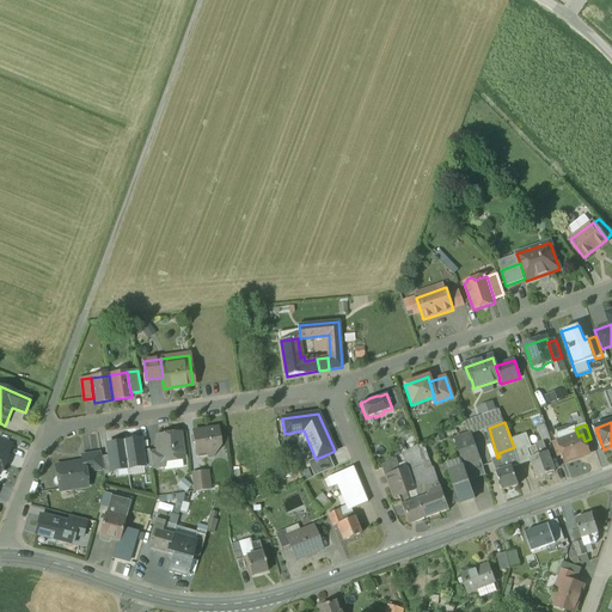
[(545,426),(538,428),(543,441),(550,439),(545,426)]
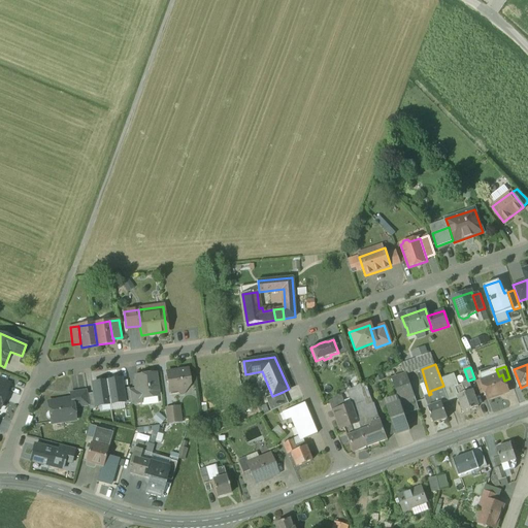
[(496,367),(480,372),(483,382),(499,376),(496,369),(496,367)]
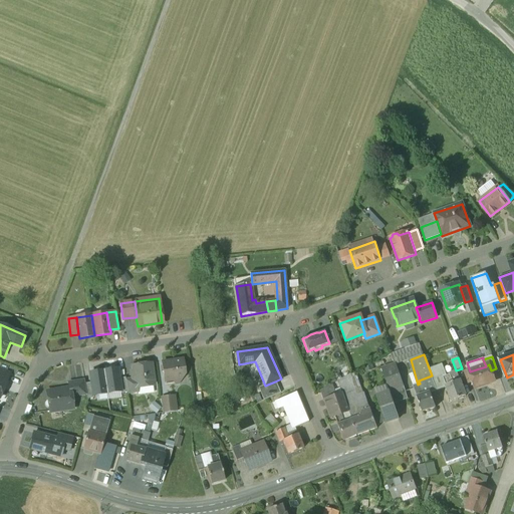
[(183,359),(162,362),(165,381),(175,380),(177,377),(183,376),(185,373),(183,359)]
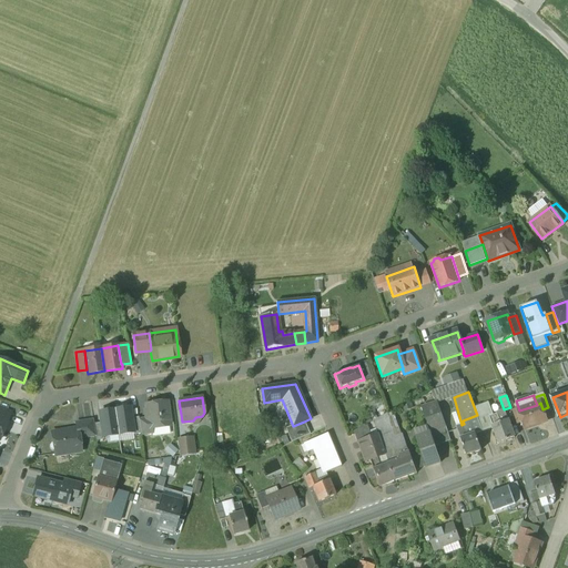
[(165,403),(148,405),(149,419),(151,429),(152,429),(169,426),(165,403)]
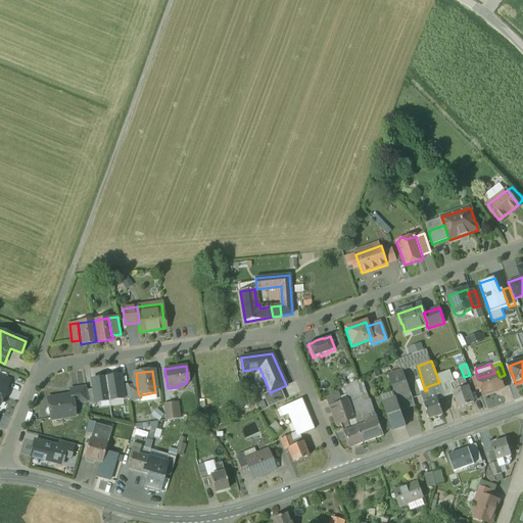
[(494,373),(478,378),(481,388),(484,395),(504,389),(500,377),(497,371),(494,373)]
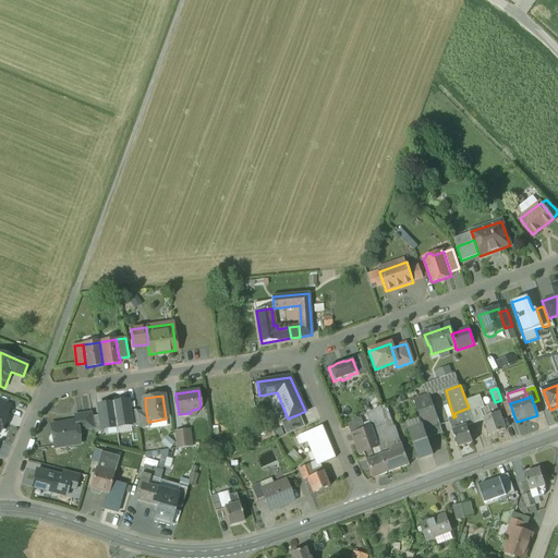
[(429,397),(414,401),(423,426),(438,422),(429,397)]
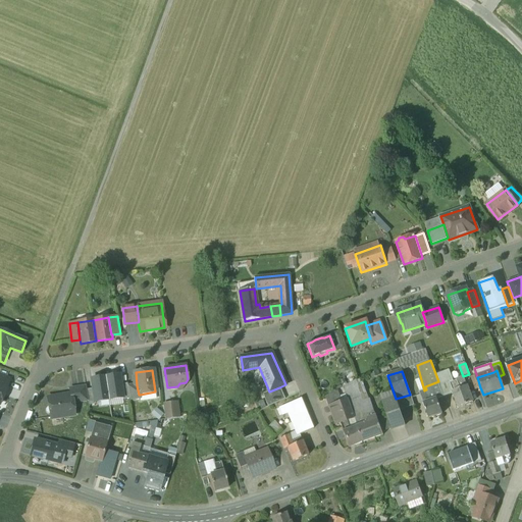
[(105,377),(109,401),(123,399),(121,384),(120,375),(105,377)]
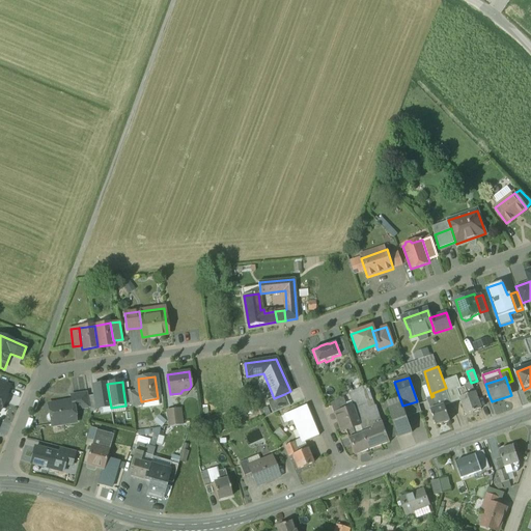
[(107,384),(93,386),(94,395),(96,410),(111,408),(107,384)]
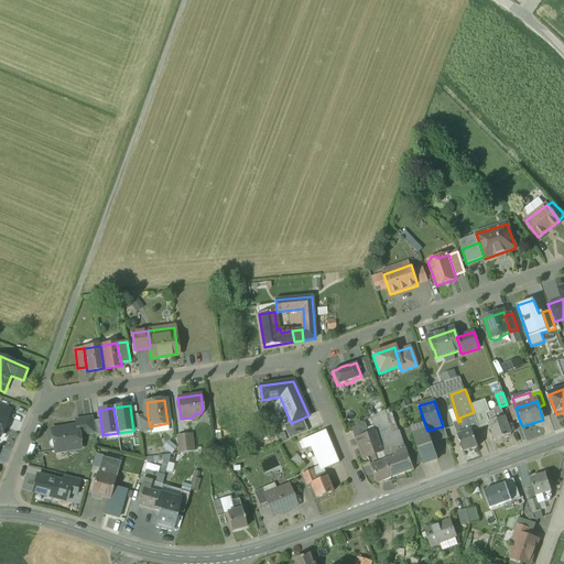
[(516,408),(509,410),(513,420),(519,419),(516,408)]
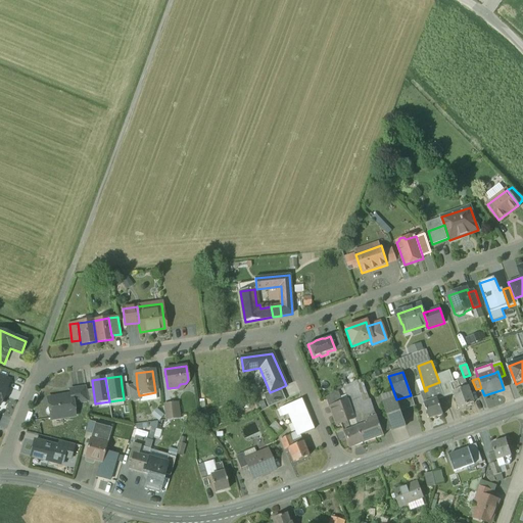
[(446,383),(440,385),(444,397),(455,393),(450,383),(449,381),(446,383)]
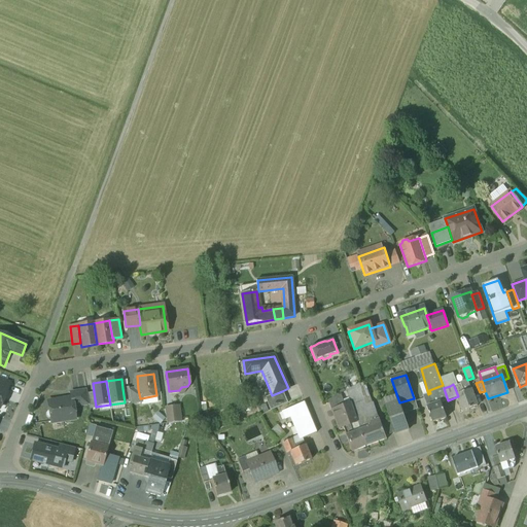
[(471,389),(464,392),(461,384),(454,386),(458,396),(463,412),(478,406),(471,389)]
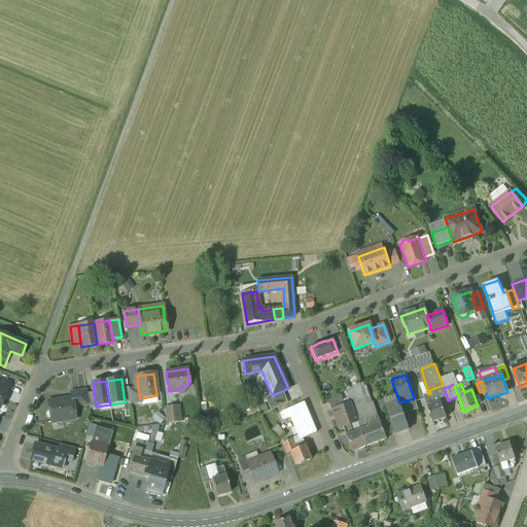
[(443,385),(429,390),(430,393),(431,393),(434,403),(441,401),(442,402),(448,400),(444,388),(443,385)]
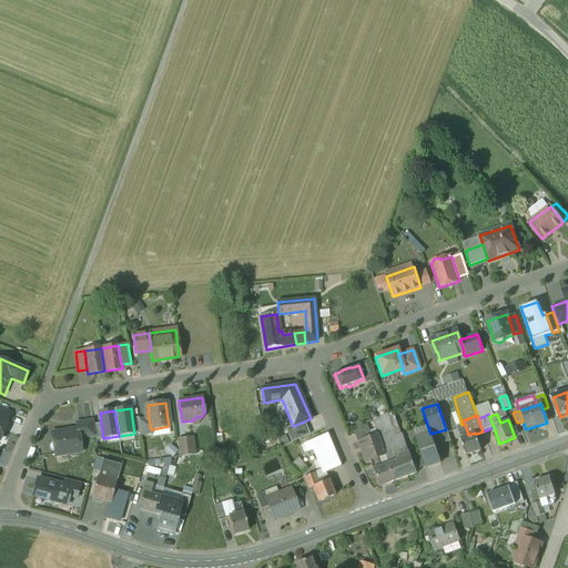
[(149,419),(139,421),(141,434),(153,433),(152,429),(151,429),(149,419)]
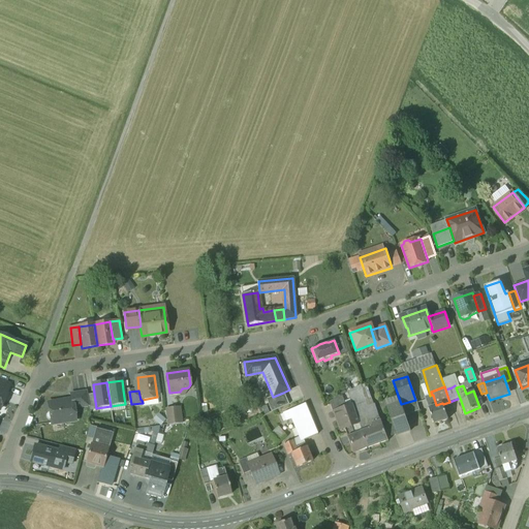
[(87,392),(71,394),(71,400),(72,400),(73,408),(90,406),(88,395),(87,392)]
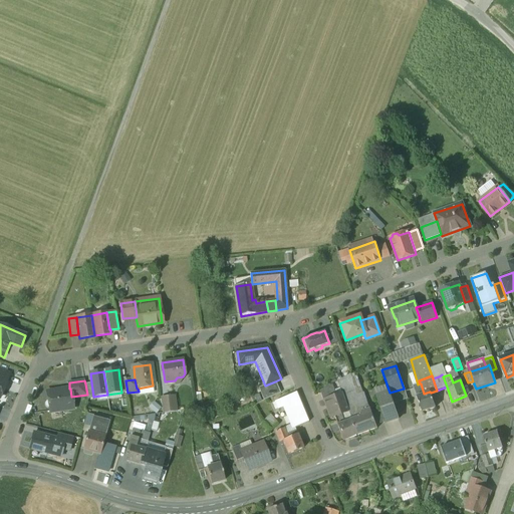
[(275,381),(265,386),(258,389),(264,401),(280,394),(275,381)]
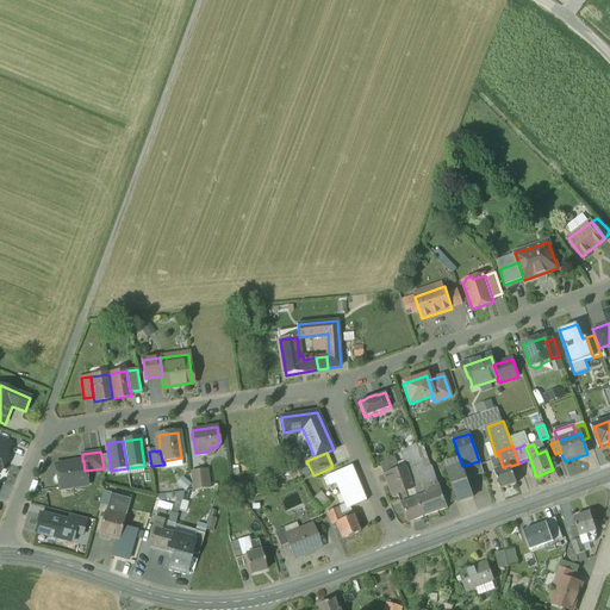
[(510,465),(503,467),(499,455),(498,455),(496,456),(491,458),(502,489),(517,483),(511,466),(510,465)]
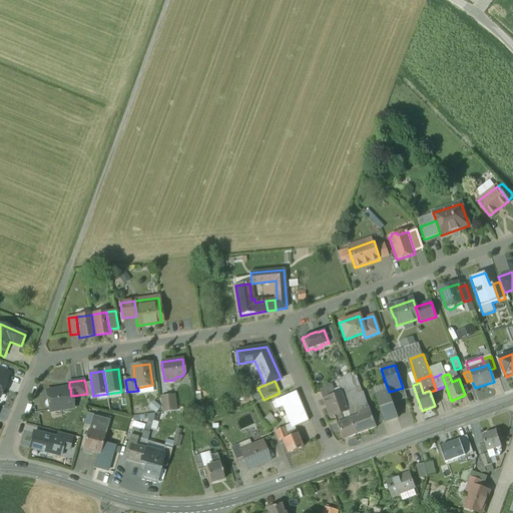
[(332,384),(319,390),(323,401),(324,401),(324,400),(336,396),(336,395),(332,384)]
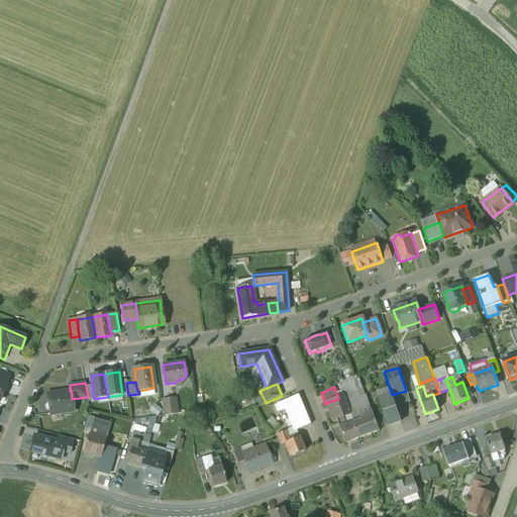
[(70,391),(47,394),(48,403),(46,404),(45,406),(45,409),(47,410),(49,410),(50,415),(74,411),(72,399),(71,391),(70,391)]
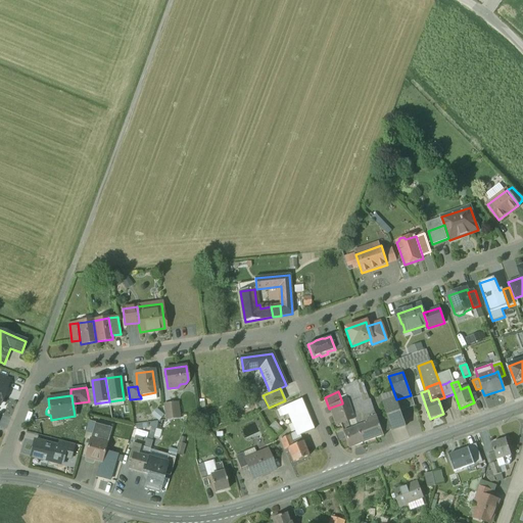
[(301,399),(280,410),(283,416),(290,413),(297,429),(312,423),(301,399)]
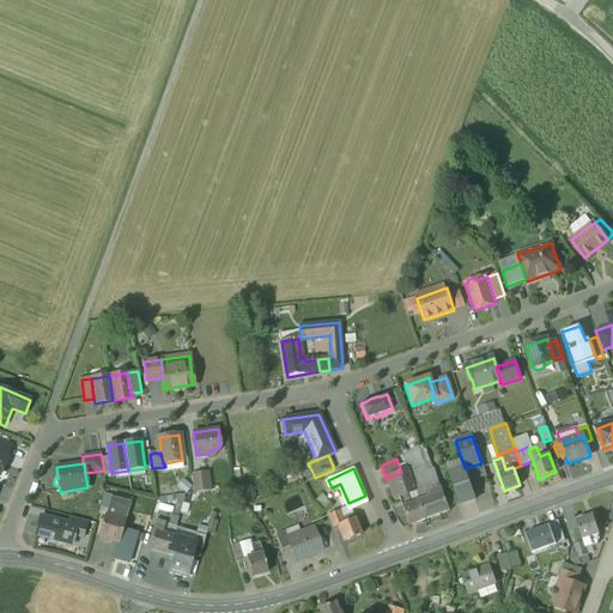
[(422,468),(410,473),(416,490),(419,501),(424,499),(423,495),(431,491),(430,485),(436,483),(431,471),(423,473),(422,468)]
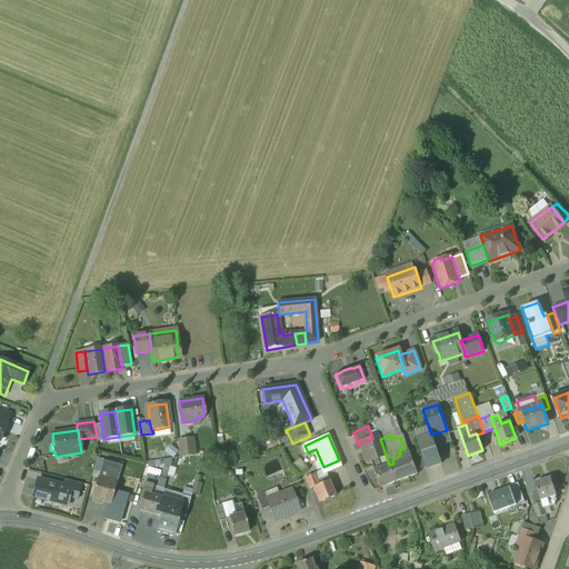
[(431,435),(417,439),(422,456),(427,469),(441,465),(431,435)]
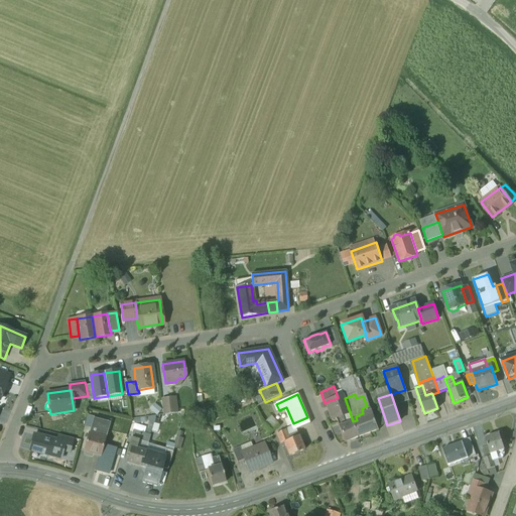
[(344,395),(338,397),(338,398),(326,402),(326,403),(332,419),(336,418),(343,415),(350,412),(345,398),(344,395)]
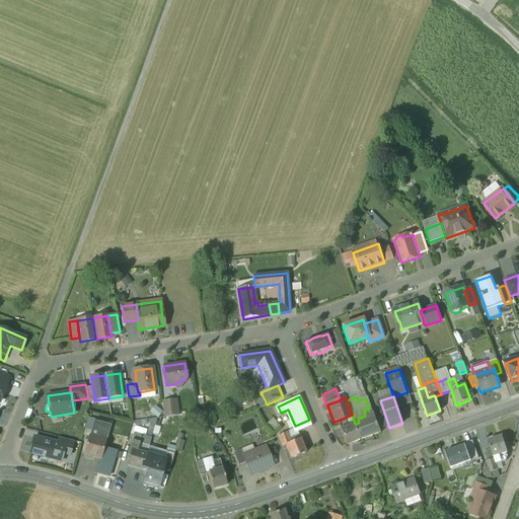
[(176,400),(162,401),(164,417),(178,415),(176,400)]
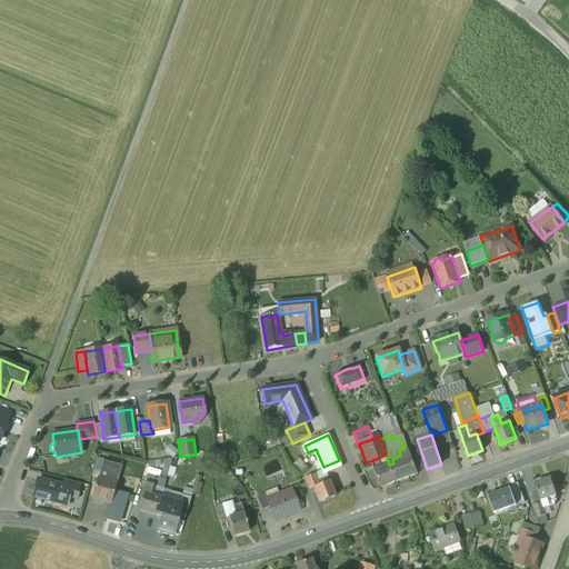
[(405,448),(399,450),(400,456),(392,459),(393,463),(389,465),(396,482),(418,475),(417,472),(412,459),(409,449),(406,451),(405,448)]
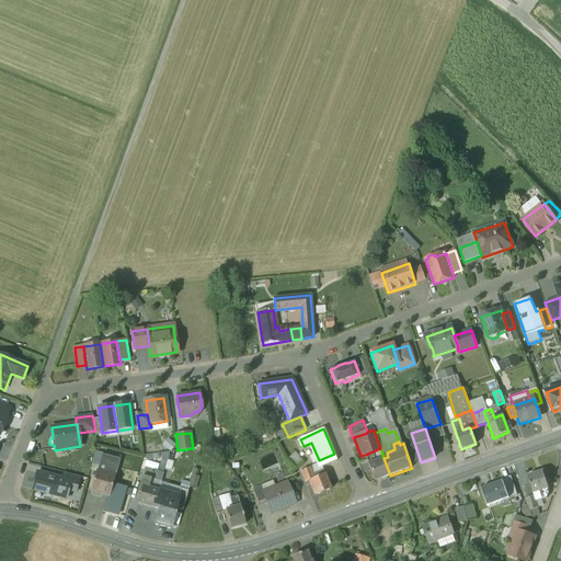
[(380,448),(373,451),(376,461),(384,458),(380,448)]
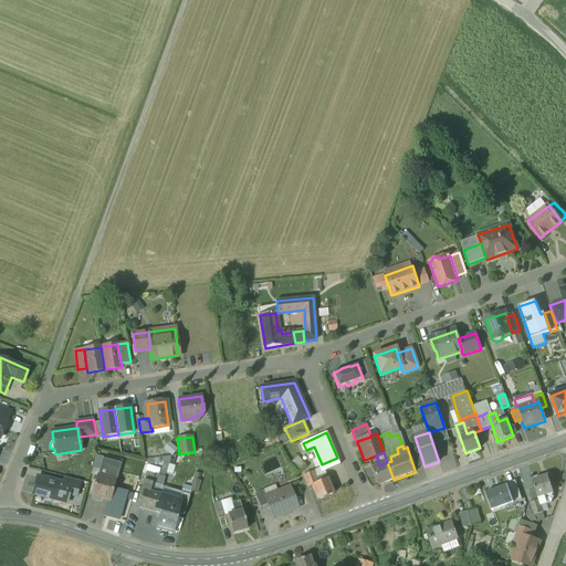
[(420,453),(410,457),(415,470),(425,467),(420,453)]
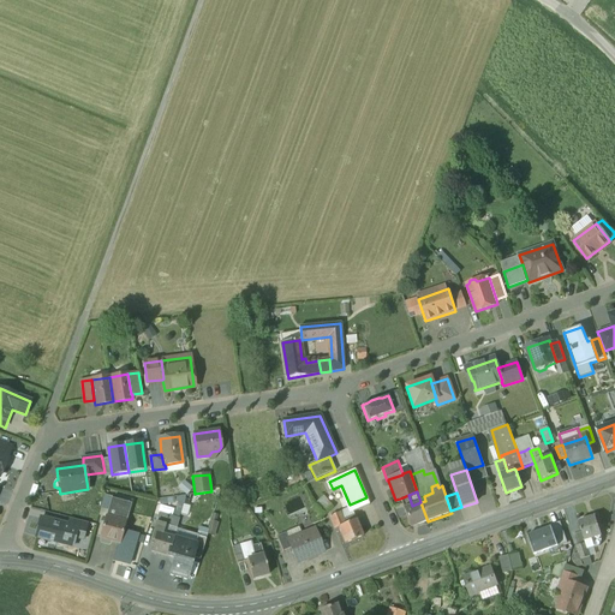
[(112,497),(105,495),(100,514),(106,517),(112,499),(112,497)]
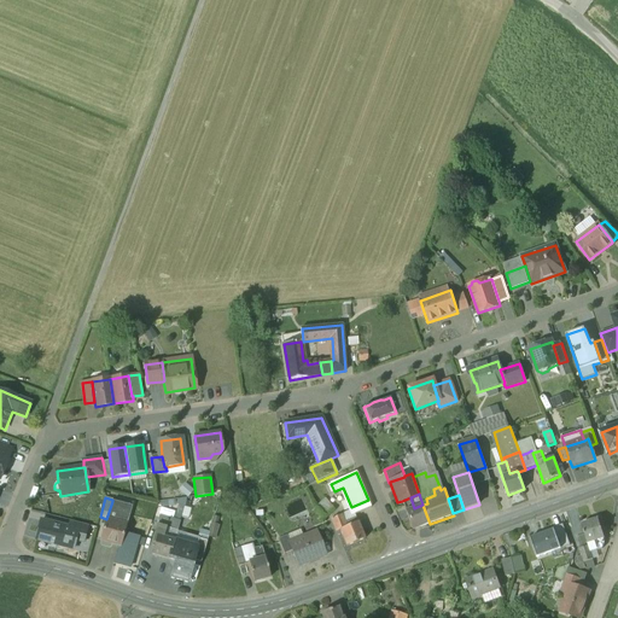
[(423,505),(414,508),(410,497),(402,501),(413,530),(430,524),(423,505)]
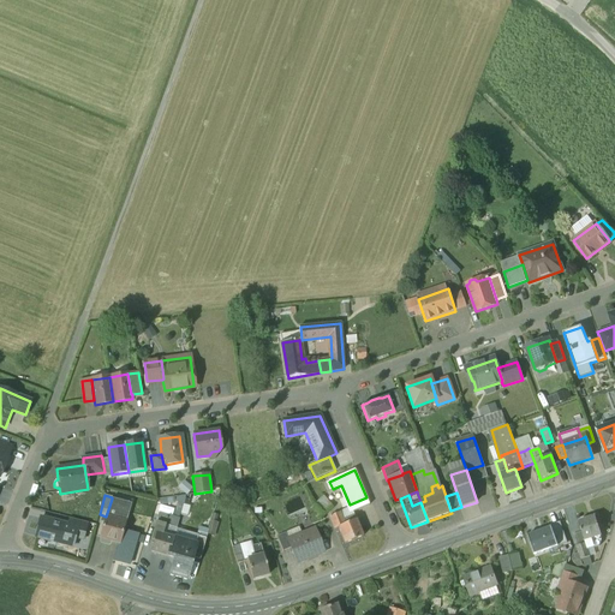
[(366,497),(350,505),(351,507),(353,512),(370,505),(366,497)]
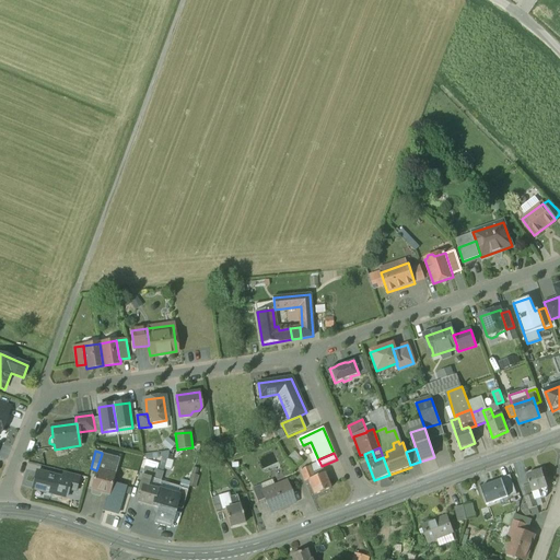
[(119,458),(102,454),(96,470),(92,489),(108,493),(112,483),(119,458)]
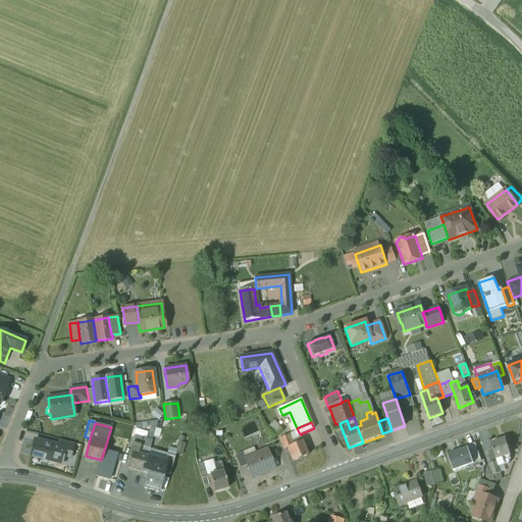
[(278,425),(270,432),(275,437),(283,429),(278,425)]
